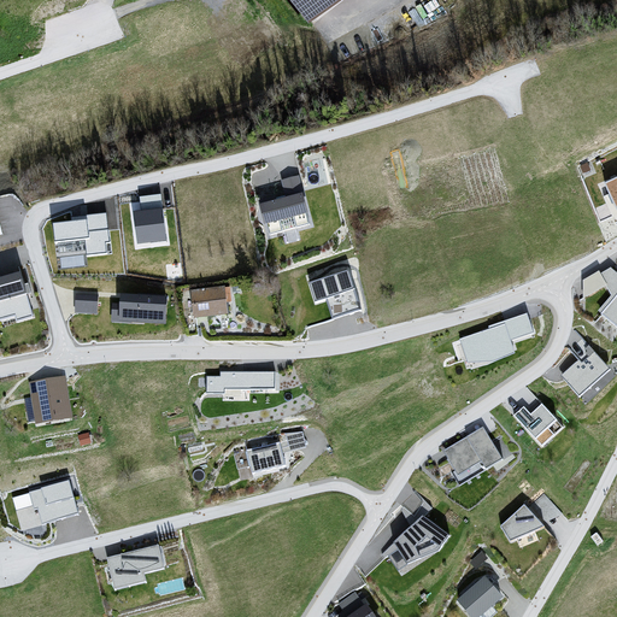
[(336,0),(289,0),(309,23),(336,0)]
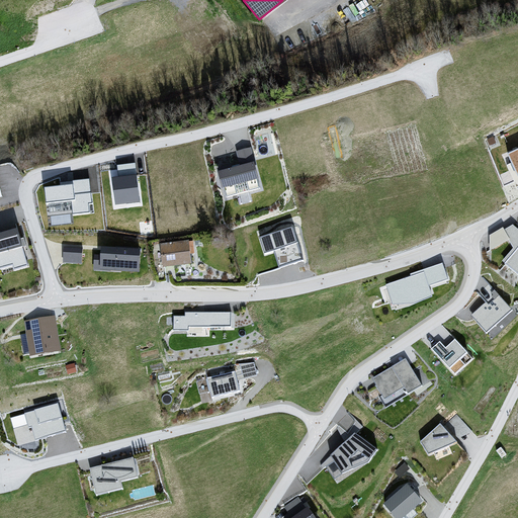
[(517,147),(506,153),(517,177),(517,147)]
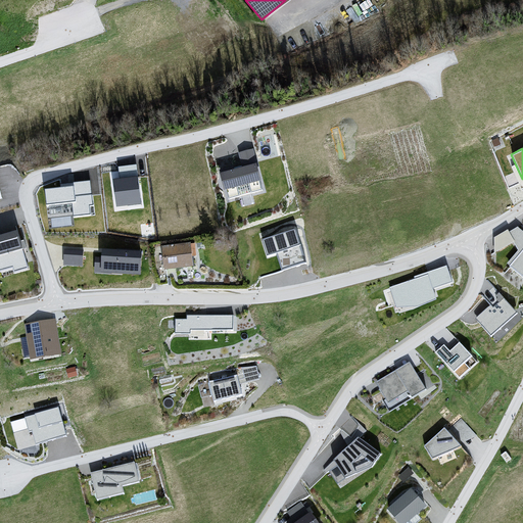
[(244,167),(220,173),(224,189),(262,180),(254,149),(241,152),(244,167)]
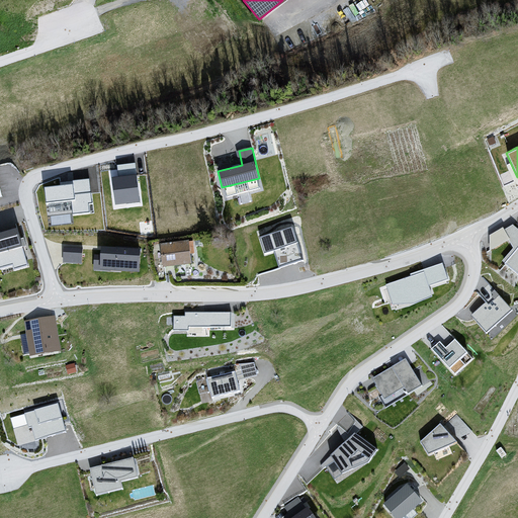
[(117,169),(136,169),(136,159),(117,160),(117,169)]
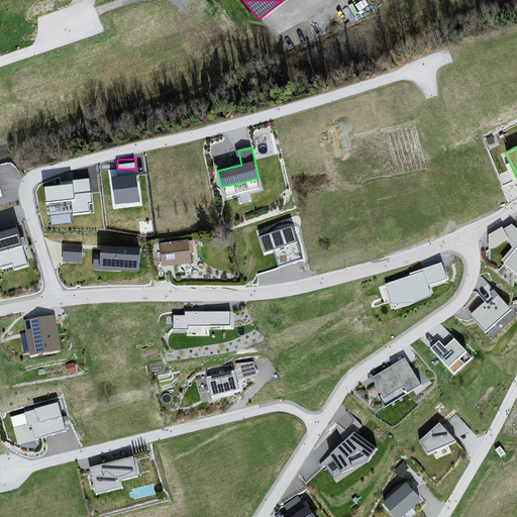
[(140,196),(135,168),(110,173),(115,201),(140,196)]
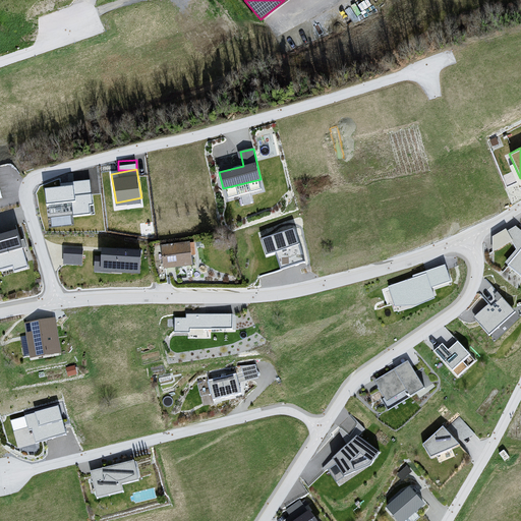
[(73,212),(92,211),(90,179),(45,182),(47,201),(72,199),(73,212)]
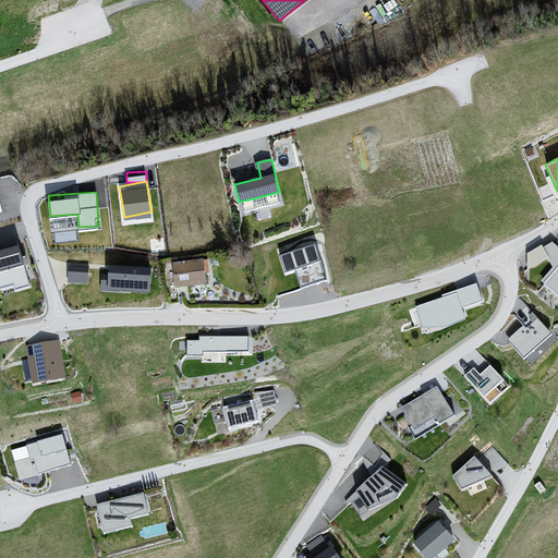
[(557,269),(544,283),(557,295),(557,246),(552,242),(544,247),(557,269)]
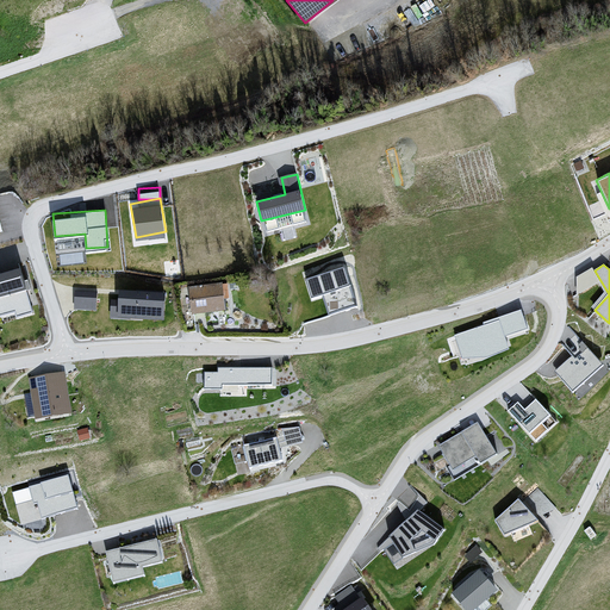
[(348,266),(305,279),(312,305),(324,302),(328,315),(359,305),(348,266)]
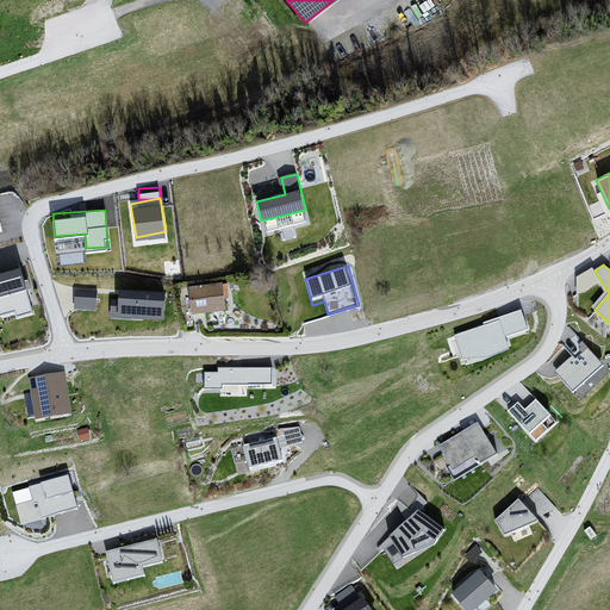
[(20,271),(0,275),(0,316),(14,312),(16,317),(32,312),(20,271)]
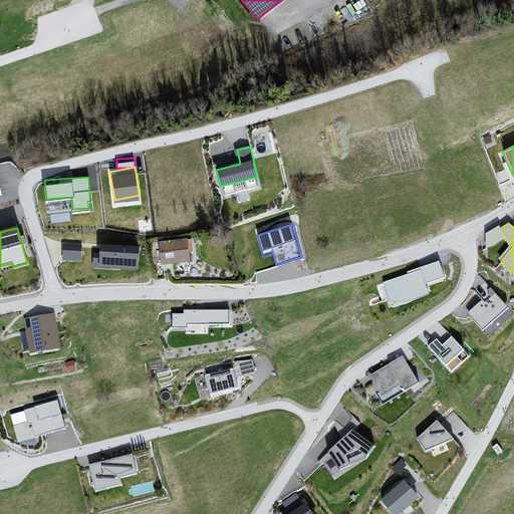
[(139,244),(101,242),(101,251),(94,251),(93,266),(138,269),(139,244)]
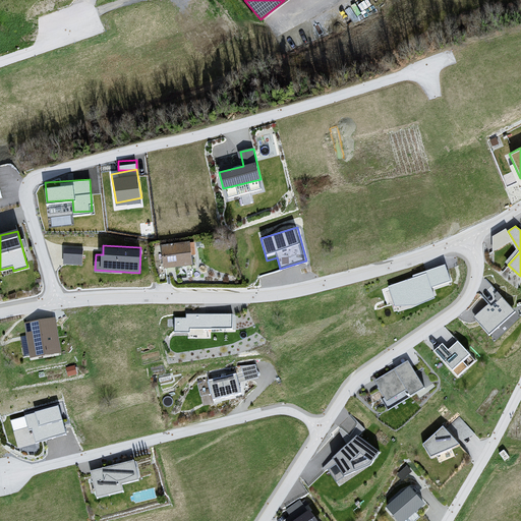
[(191,245),(164,249),(167,272),(194,268),(191,245)]
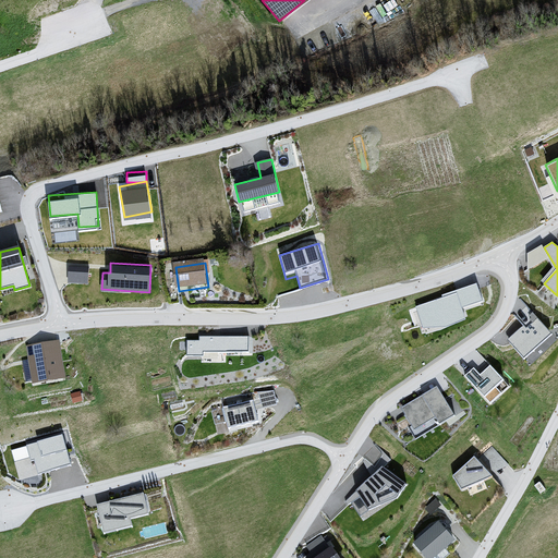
[(88,268),(70,267),(69,283),(88,283),(88,268)]
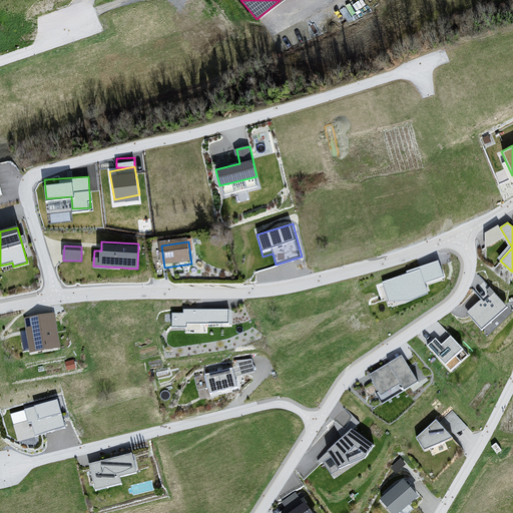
[(407,274),(383,282),(389,302),(411,301),(428,294),(424,284),(444,278),(439,261),(407,272),(407,274)]
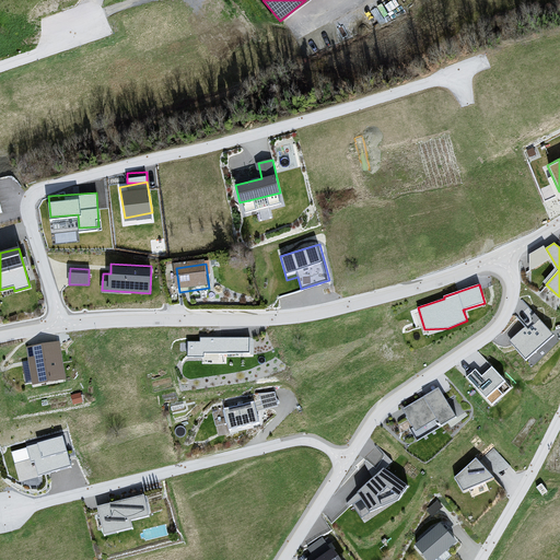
[(526,326),(509,340),(526,360),(555,336),(539,318),(528,328),(526,326)]
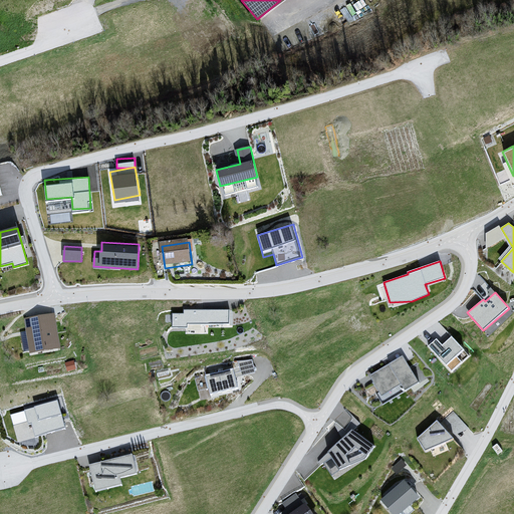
[(184,310),(184,314),(173,313),(173,328),(187,328),(187,324),(229,324),(230,310),(184,310)]
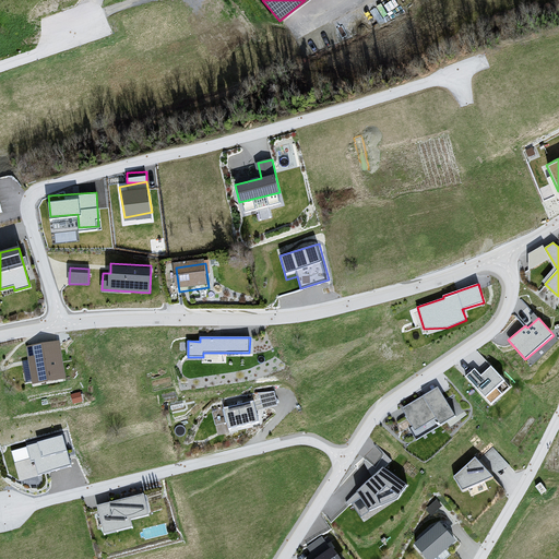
[(58,341),(27,346),(34,383),(64,378),(58,341)]
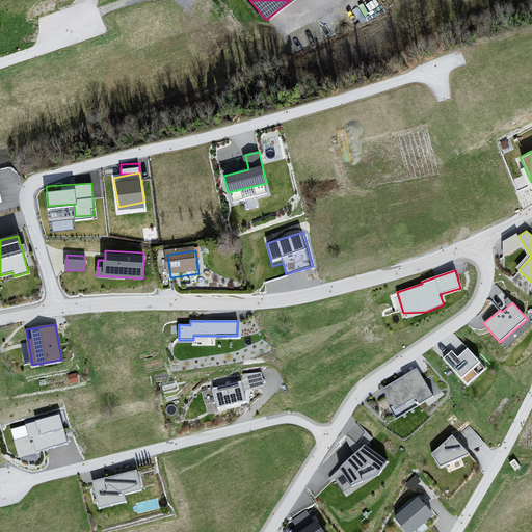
[(452,351),(444,358),(468,384),(478,374),(474,369),(480,363),(468,348),(457,357),(452,351)]
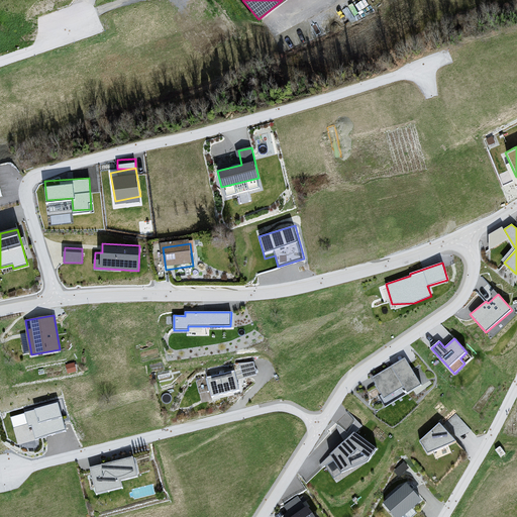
[(405,358),(373,378),(385,398),(404,387),(407,392),(420,384),(405,358)]
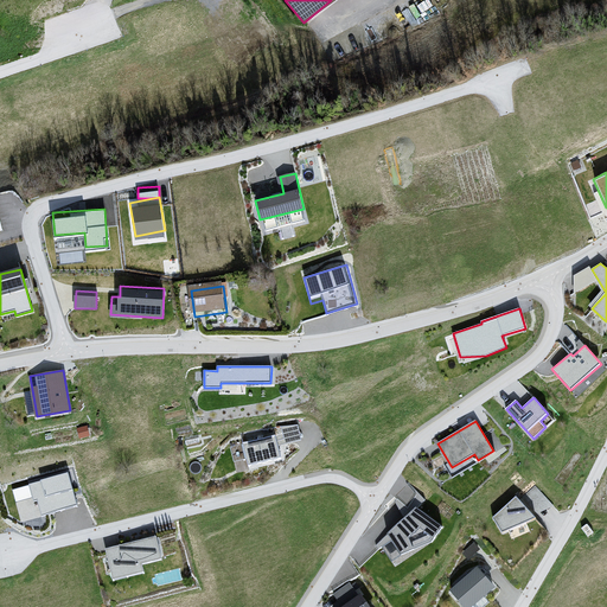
[(276,435),(242,442),(248,467),(281,459),(278,445),(302,440),(299,425),(275,427),(276,435)]
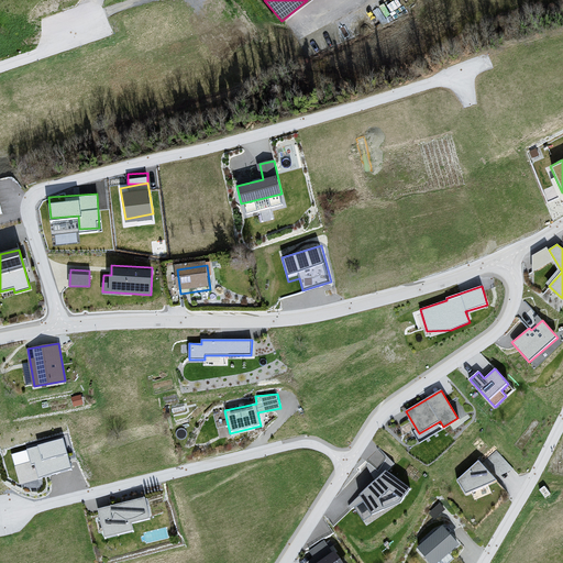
[(460,398),(453,400),(456,411),(463,409),(460,398)]
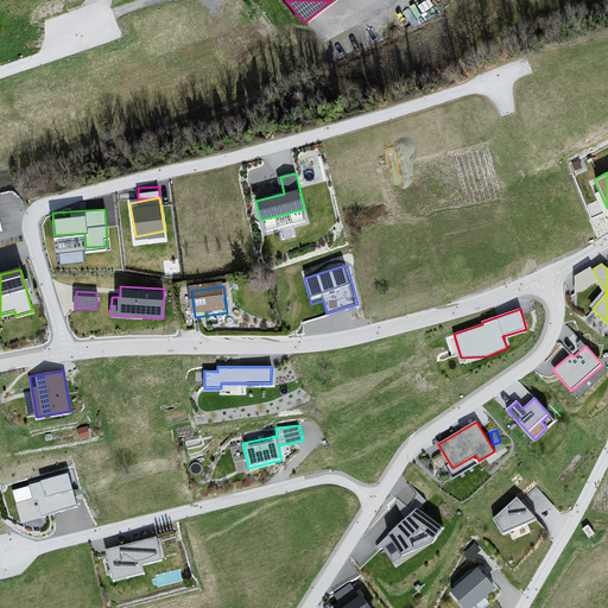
[(68,475),(12,491),(20,523),(77,507),(68,475)]
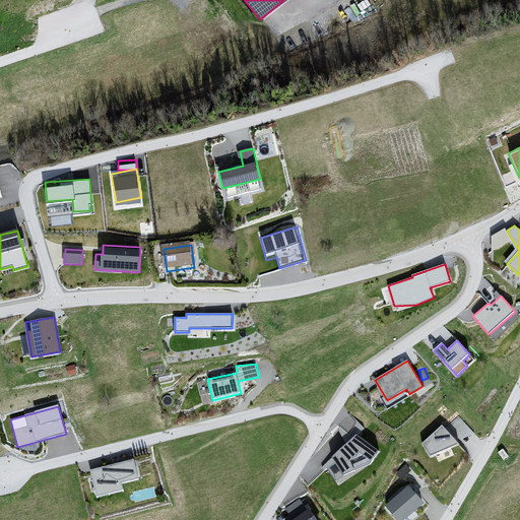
[(442,426),(424,444),(431,455),(459,444),(442,426)]
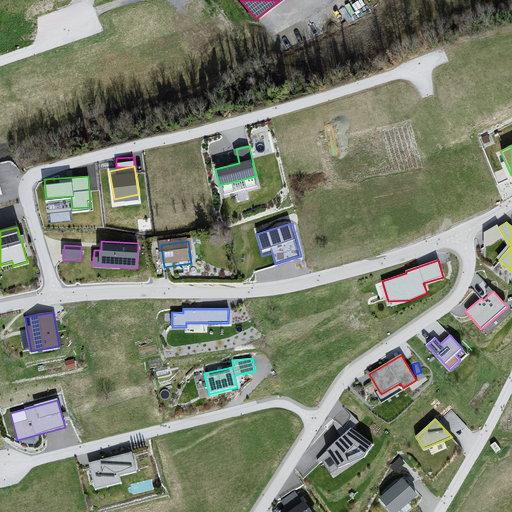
[(373,445),(351,428),(328,450),(339,468),(365,457),(373,445)]
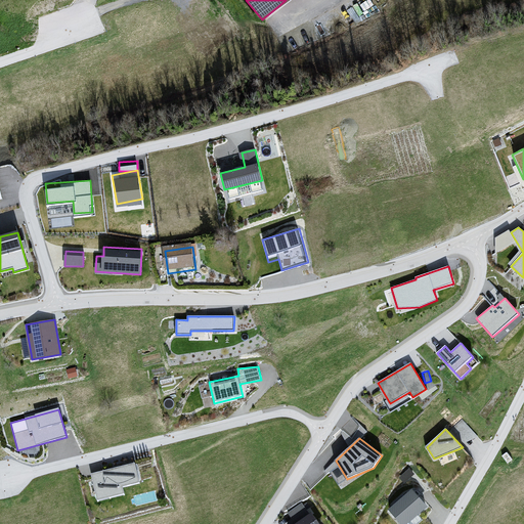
[(135,463),(90,474),(97,501),(125,494),(123,487),(140,482),(135,463)]
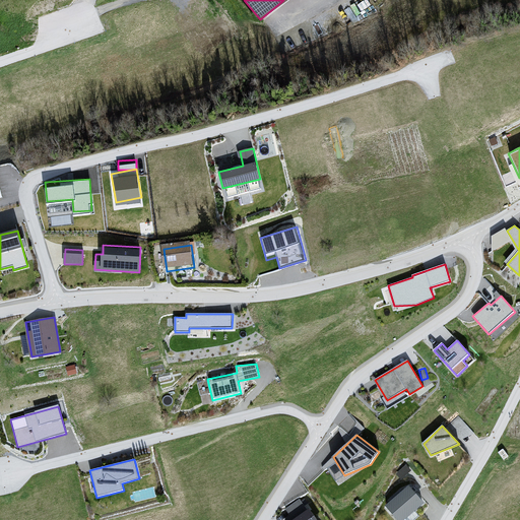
[(408,485),(386,505),(398,519),(402,519),(424,503),(408,485)]
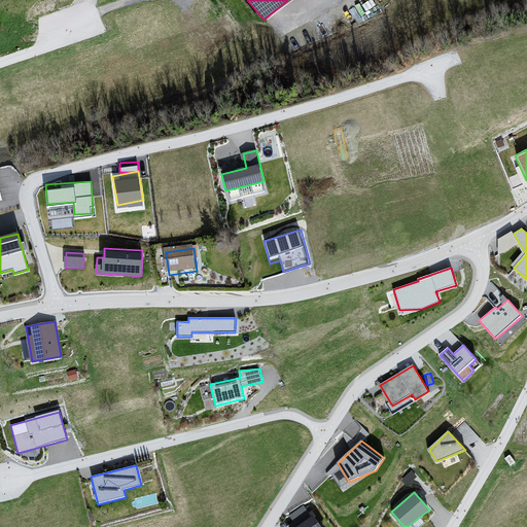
[(306,504),(290,508),(293,520),(309,516),(306,504)]
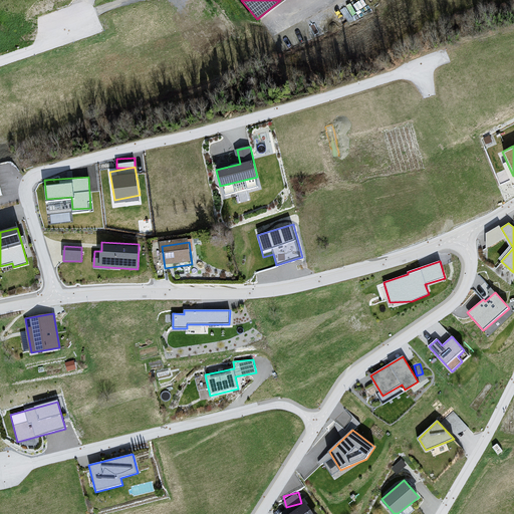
[(312,513),(305,504),(290,513),(312,513)]
